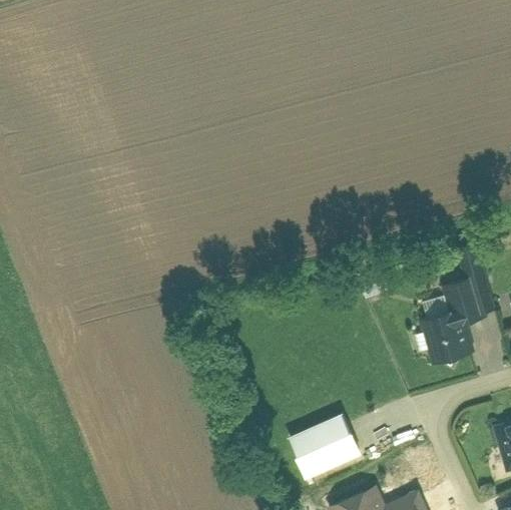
[(449,252),(457,278),(444,282),(453,310),(420,320),(434,362),(470,351),(459,318),(482,310),(470,274),(462,248),(449,252)]
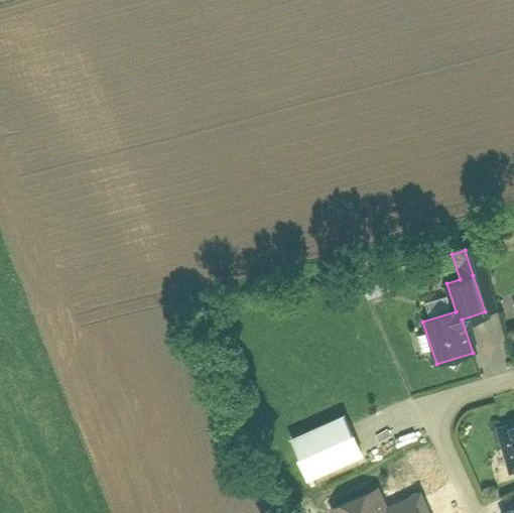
[(367,282),(371,296),(392,290),(387,275),(367,282)]
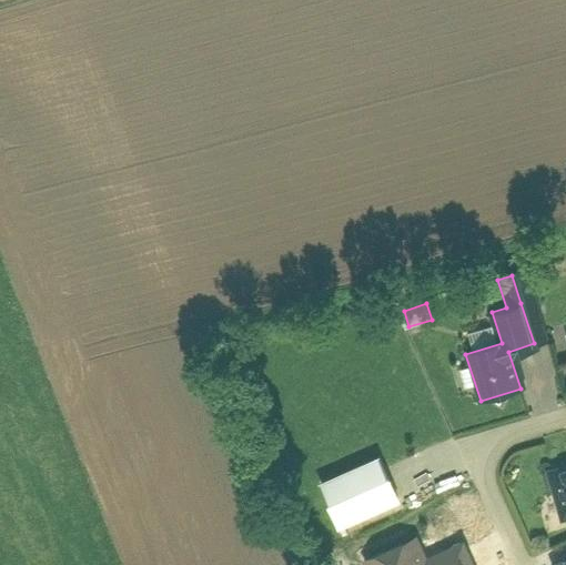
[(376,458),(317,485),(337,527),(396,501),(376,458)]
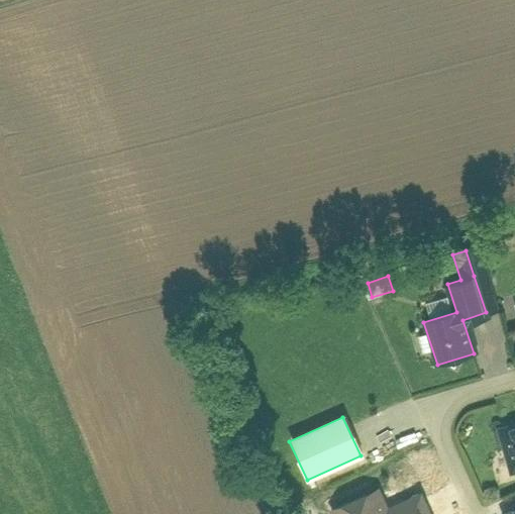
[(514,423),(500,427),(513,477),(514,476),(514,423)]
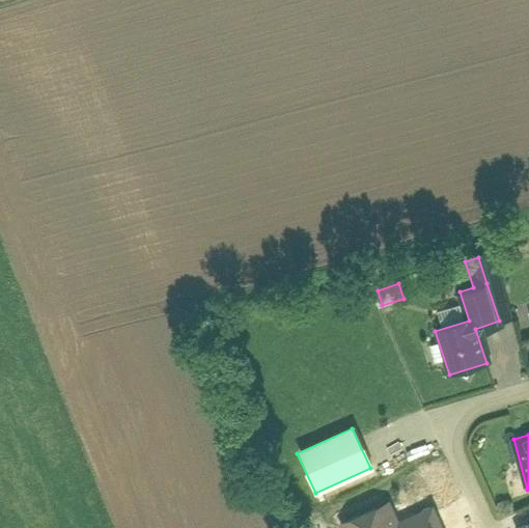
[(389,503),(353,522),(355,527),(444,527),(438,513),(410,527),(401,527),(389,503)]
